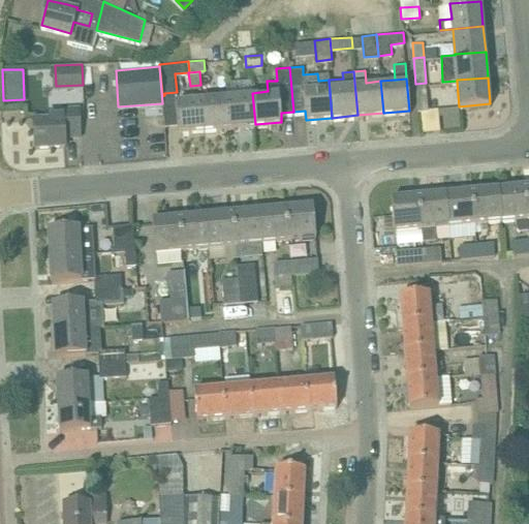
[(426,83),(415,84),(417,110),(428,109),(426,83)]
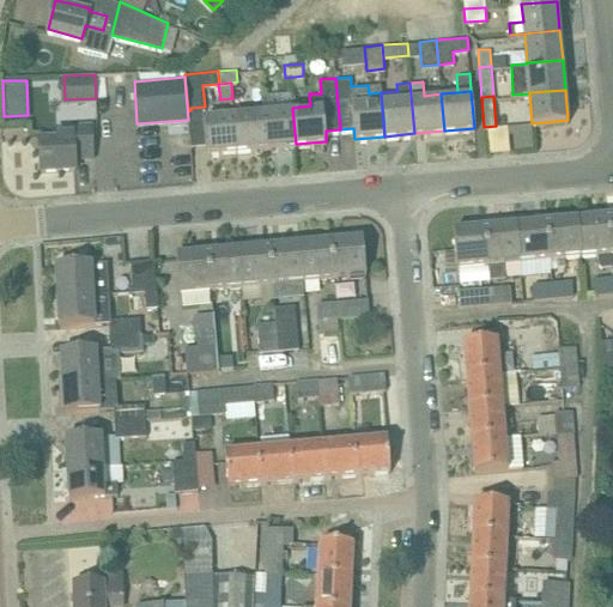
[(296,144),(292,108),(262,110),(266,146),(296,144)]
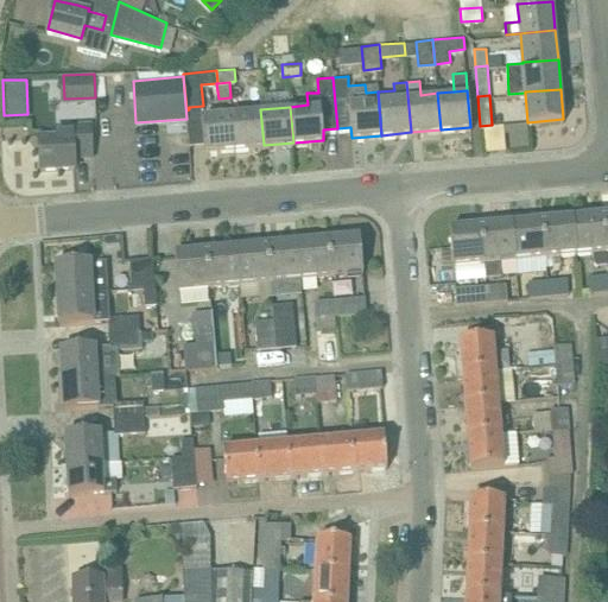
[(260,109),(232,112),(235,149),(264,145),(260,109)]
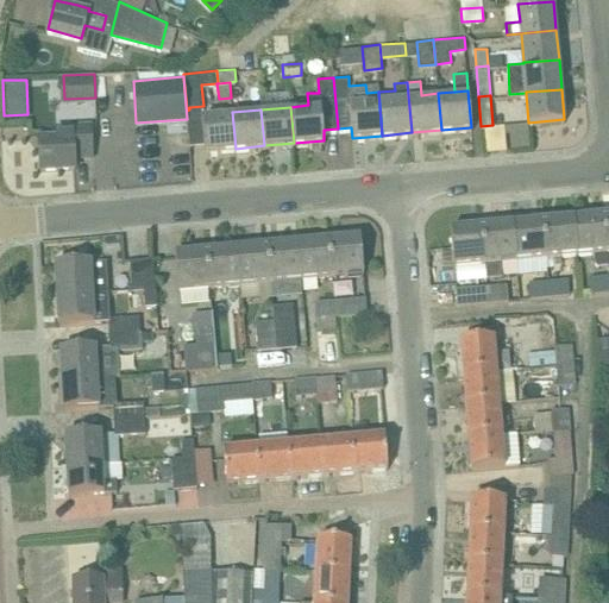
[(236,149),(232,112),(201,114),(205,151),(236,149)]
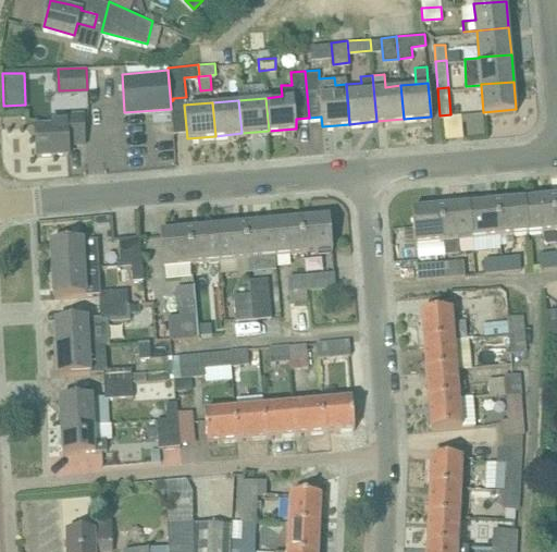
[(84,140),(83,112),(51,114),(52,124),(35,125),(36,152),(69,151),(67,140),(84,140)]
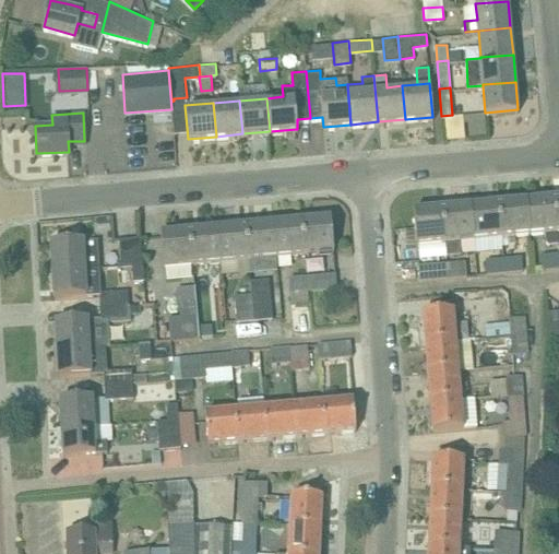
[(526,197),(530,232),(545,230),(546,239),(548,243),(558,242),(555,195),(526,197)]
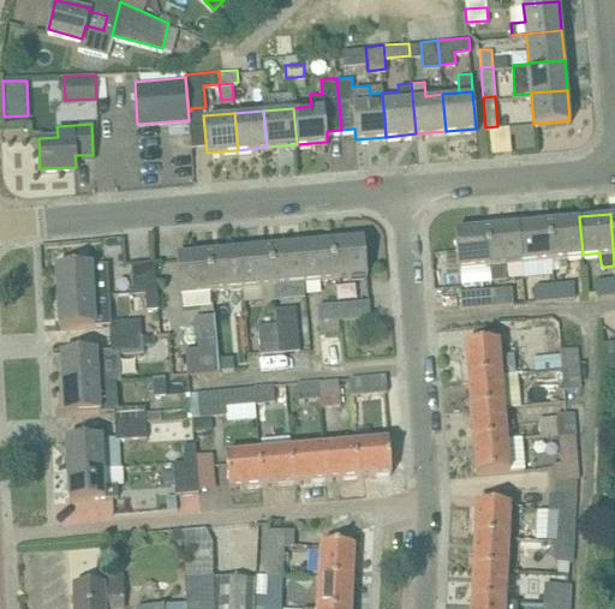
[(548,220),(551,257),(583,255),(579,216),(548,220)]
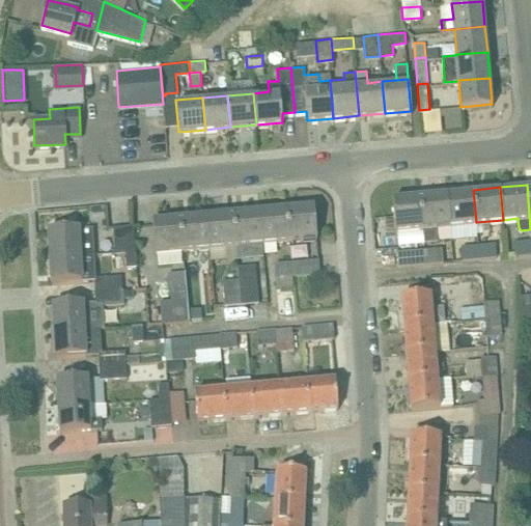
[(477,231),(476,222),(473,190),(447,192),(449,224),(466,223),(466,232),(477,231)]
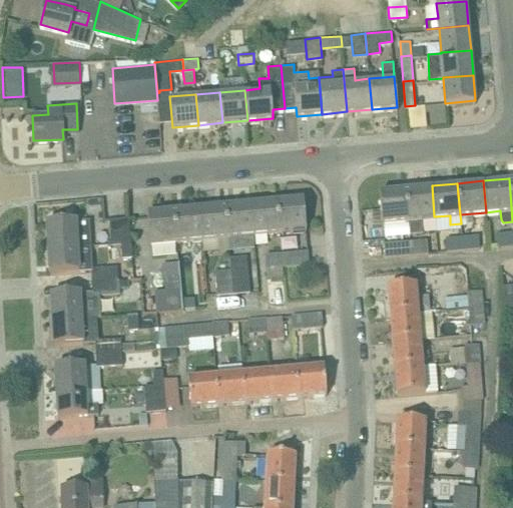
[(406,187),(409,219),(410,232),(423,230),(422,217),(434,216),(432,185),(406,187)]
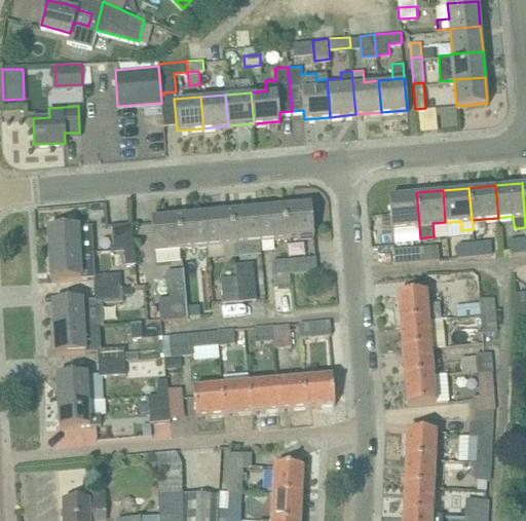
[(391,227),(419,225),(416,192),(389,195),(391,227)]
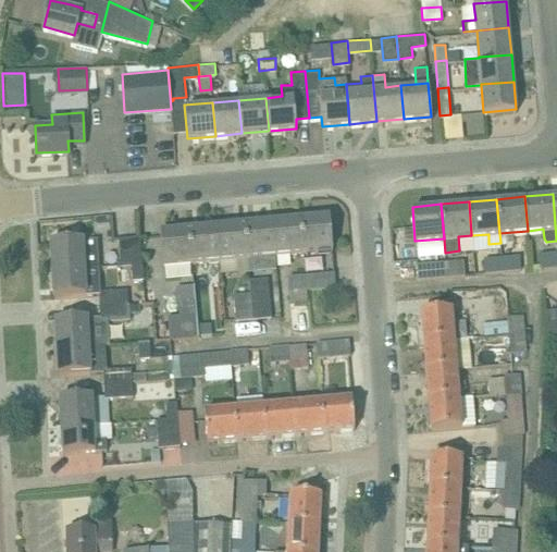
[(330,215),(301,217),(305,250),(332,248),(330,215)]
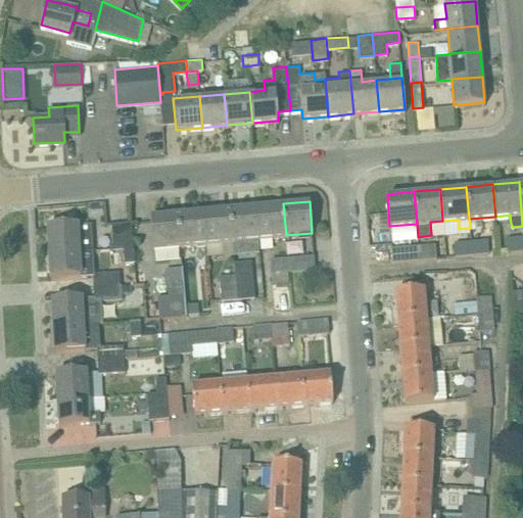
[(283,203),(256,205),(259,237),(286,235),(283,203)]
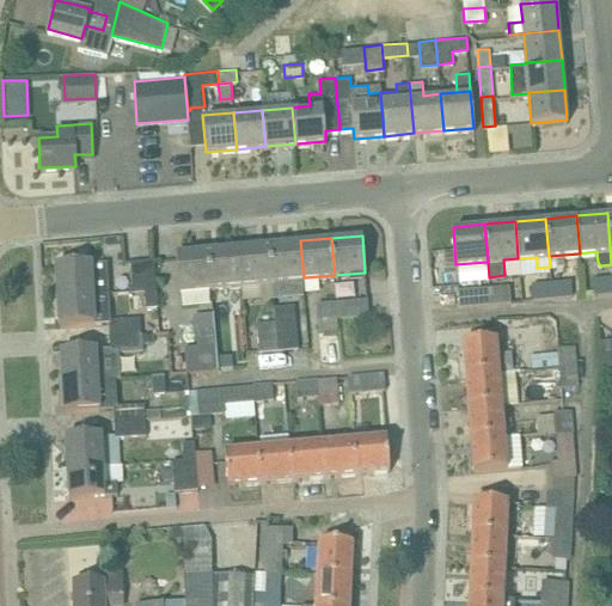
[(300,240),(269,244),(273,281),(304,277),(300,240)]
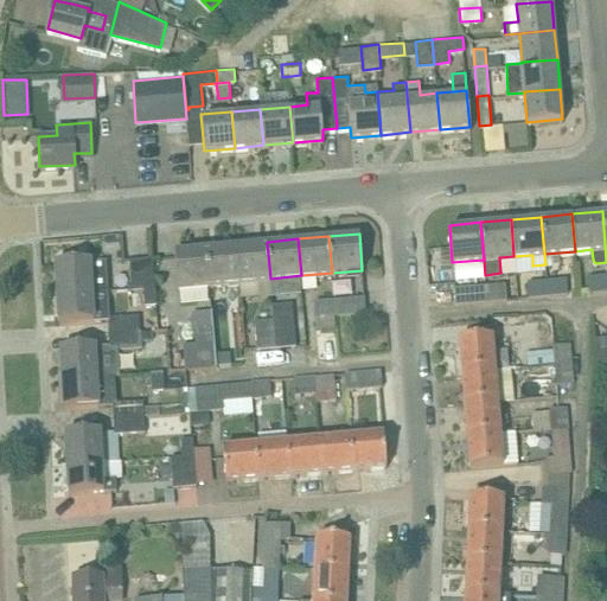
[(267,242),(236,244),(240,281),(270,279),(267,242)]
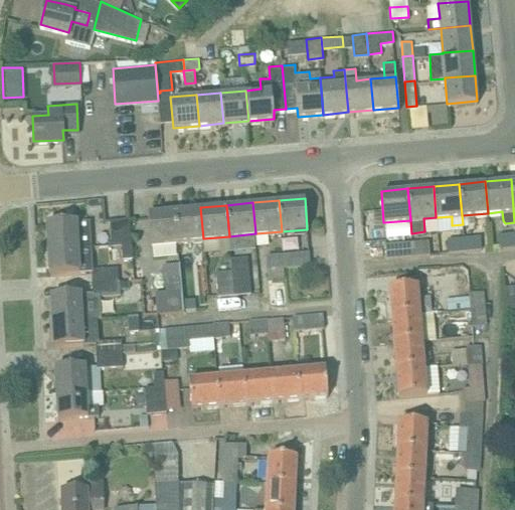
[(177,240),(203,238),(200,207),(175,209),(177,240)]
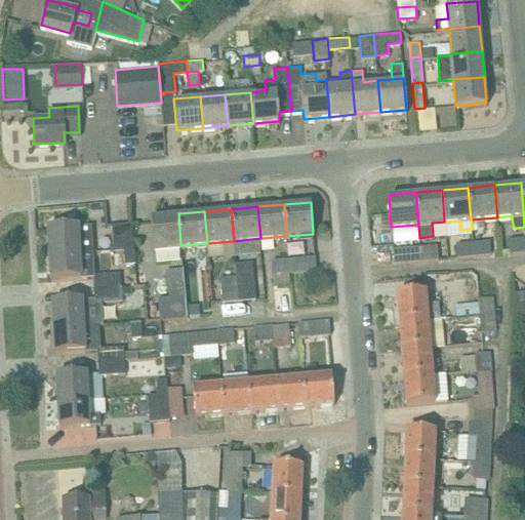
[(154,248),(180,245),(178,213),(151,216),(154,248)]
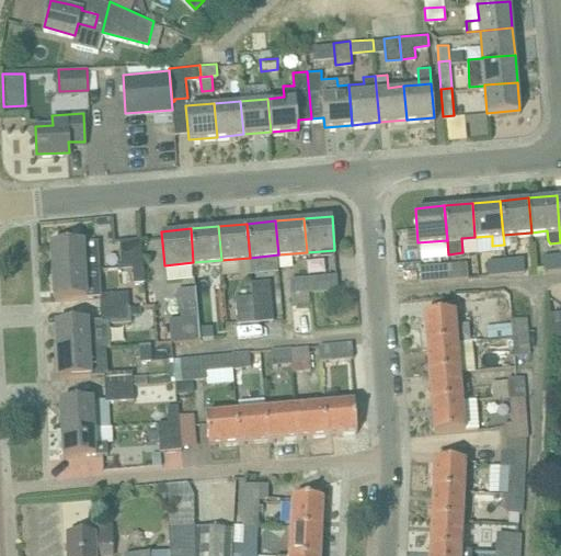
[(133,265),(142,264),(140,236),(119,237),(122,267),(133,265)]
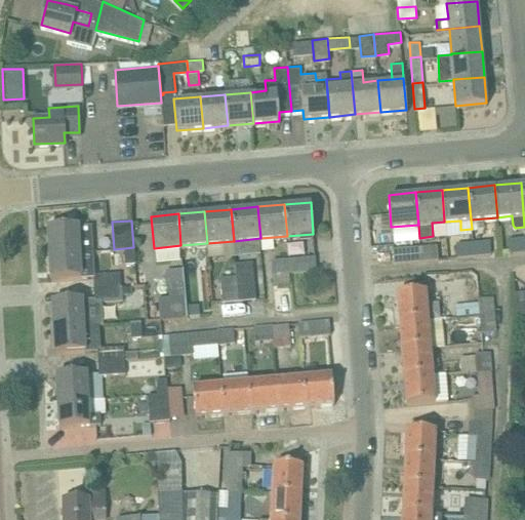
[(49,251),(93,249),(91,223),(47,226),(49,251)]
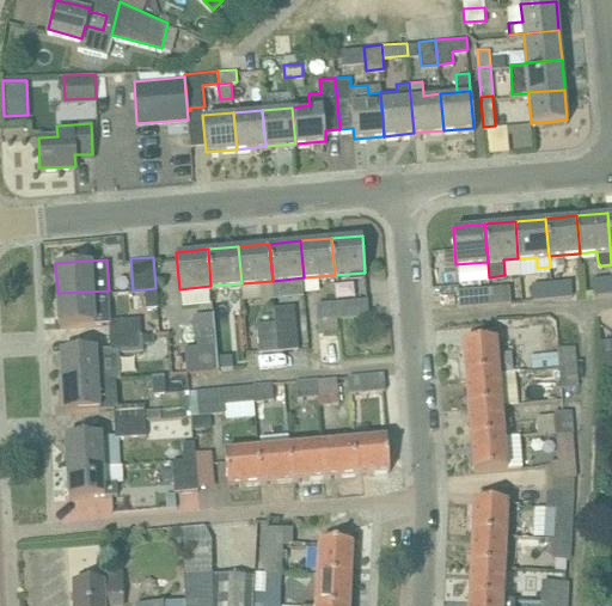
[(594,293),(611,291),(611,274),(593,275),(594,293)]
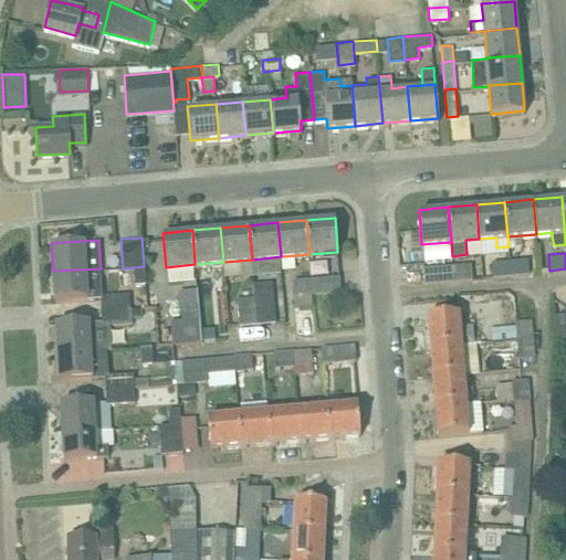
[(527,256),(510,259),(511,274),(528,272),(527,256)]
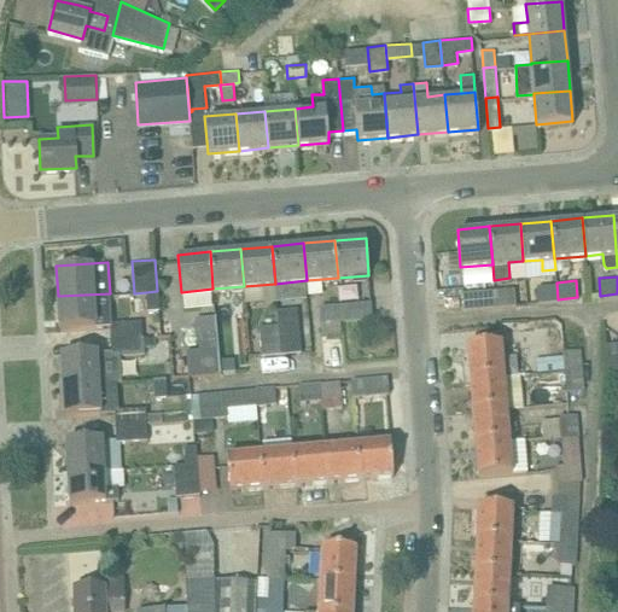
[(558,299),(557,283),(536,284),(537,301),(558,299)]
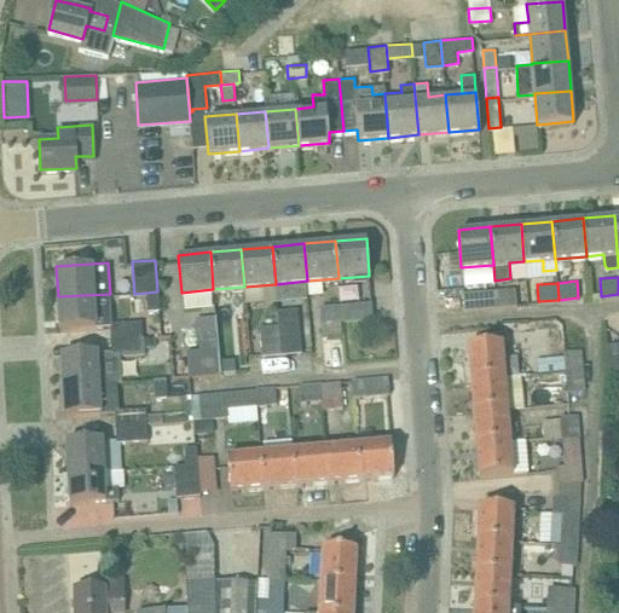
[(515,287),(496,288),(497,304),(516,302),(515,287)]
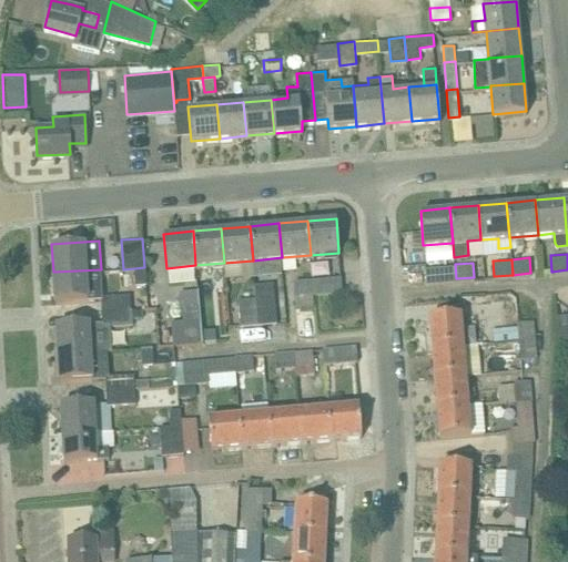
[(456,278),(455,264),(425,267),(426,281),(456,278)]
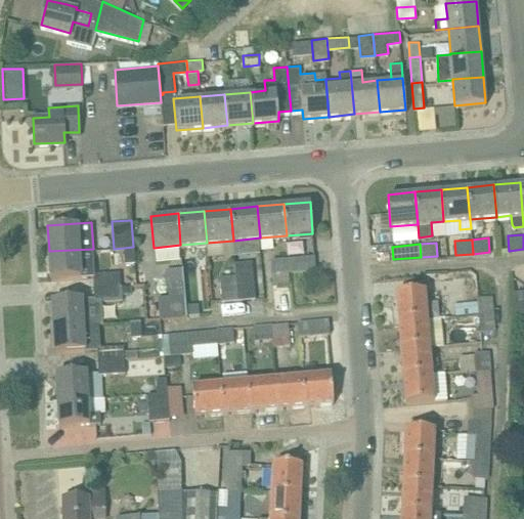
[(135,261),(133,247),(124,248),(125,262),(135,261)]
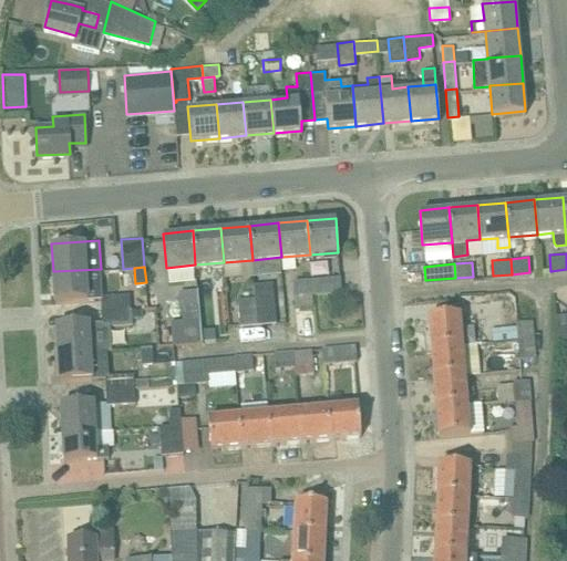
[(102,293),(101,269),(53,271),(54,299),(101,297),(102,297),(102,293)]
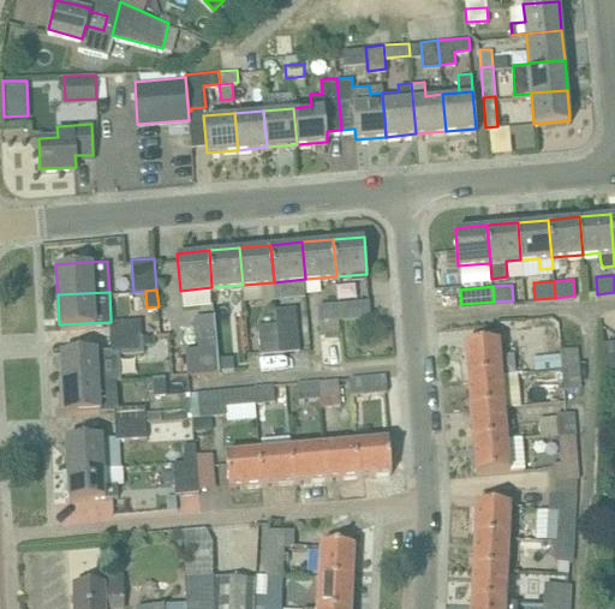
[(369,298),(336,300),(338,316),(370,312),(369,298)]
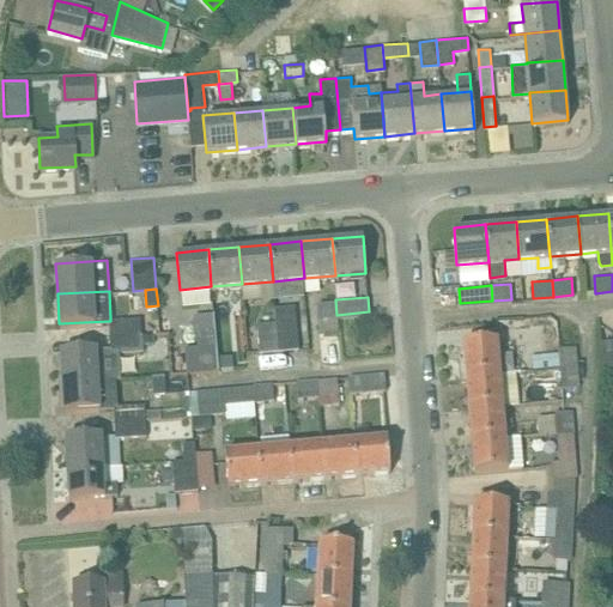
[(337,315),(335,299),(316,301),(317,316),(337,315)]
